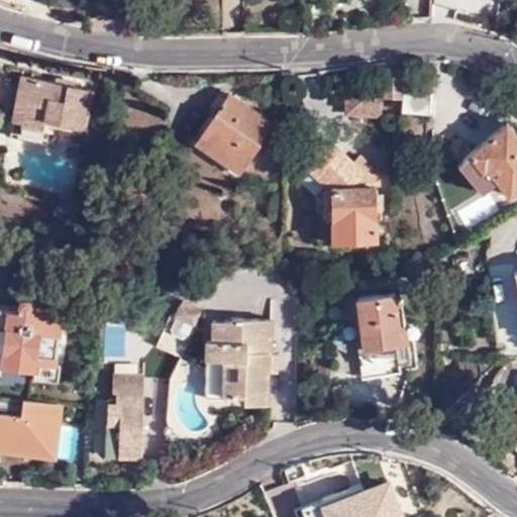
[(404,92),(405,70),(386,68),(385,91),(372,90),(372,96),(346,95),(345,115),(383,117),(384,98),(404,98),(404,92)]
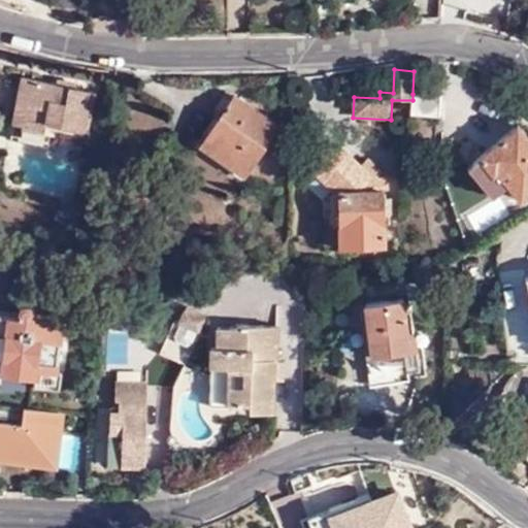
[(60,126),(88,131),(95,92),(24,76),(12,123),(51,132),(51,130),(59,132),(60,126)]
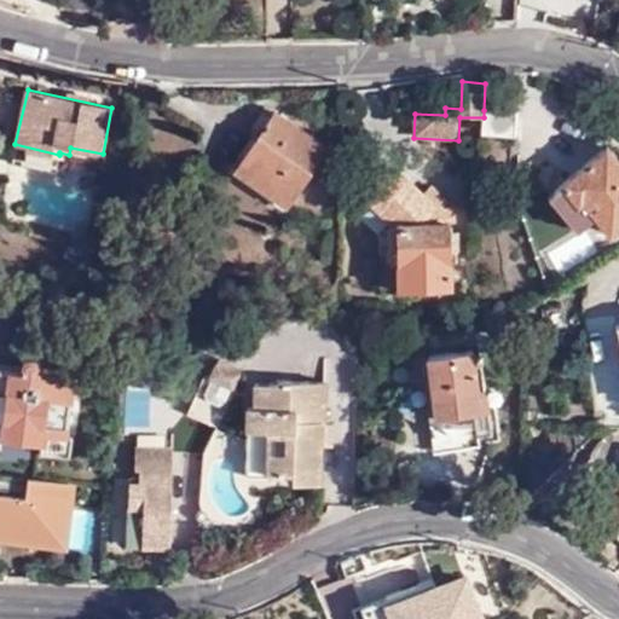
[(484,117),(482,134),(515,136),(516,111),(484,110),(484,117)]
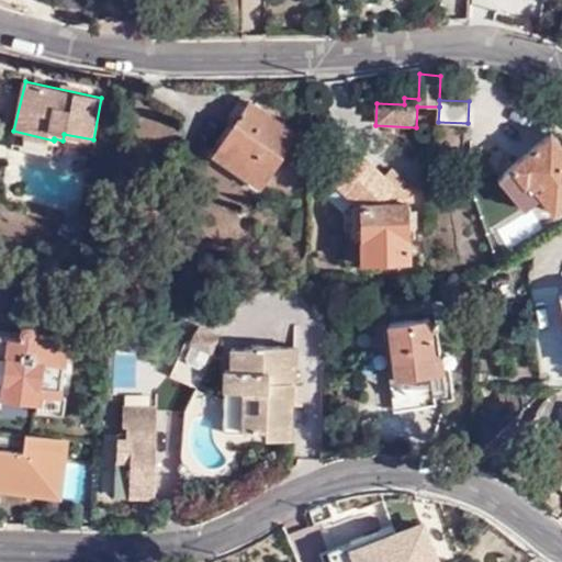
[(247,165),(240,173),(261,188),(299,133),(251,101),(218,146),(247,165)]
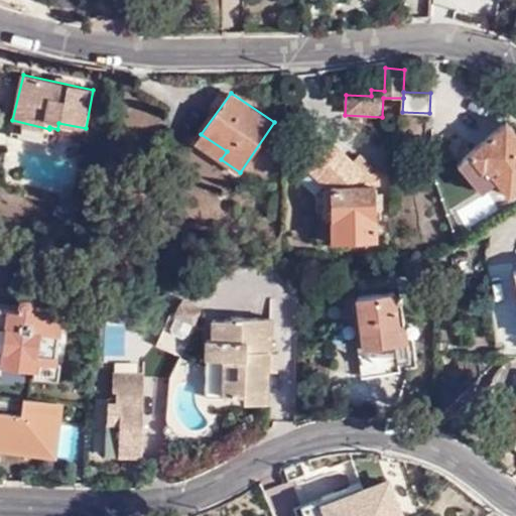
[(49,129),(12,120),(9,135),(46,144),(49,129)]
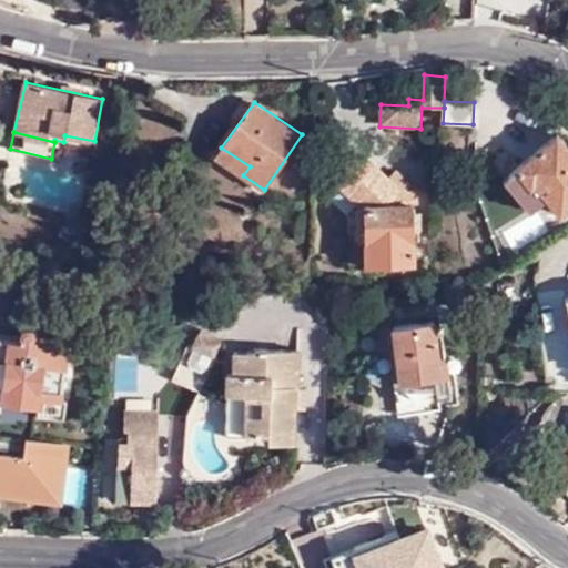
[(515,170),(531,188),(536,184),(560,216),(567,210),(567,145),(558,133),(515,170)]
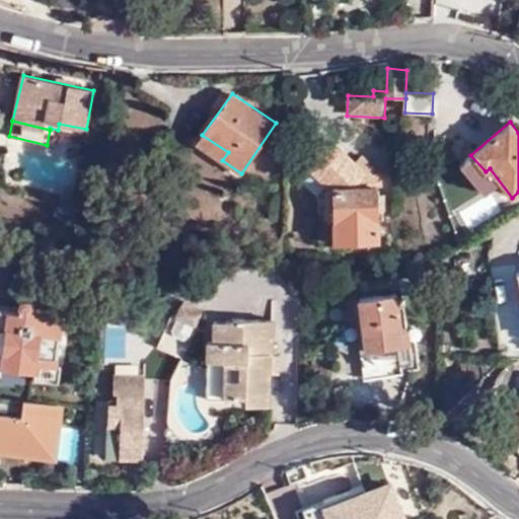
[(85,136),(86,129),(59,124),(58,130),(85,136)]
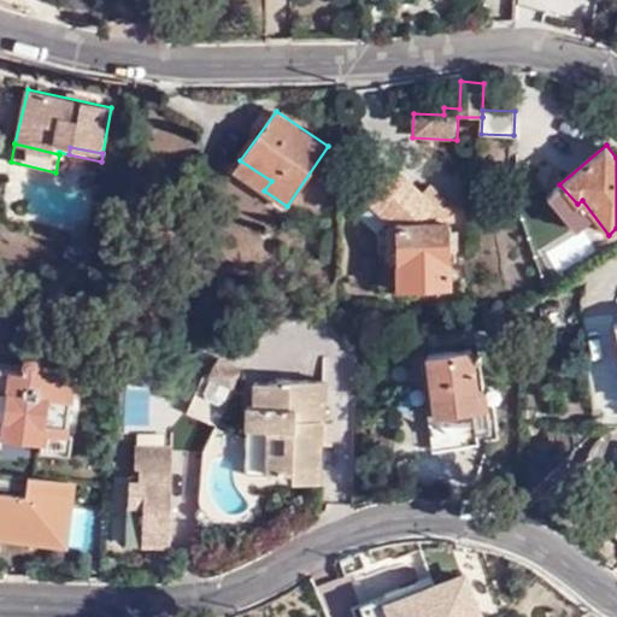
[(234,170),(264,191),(271,181),(240,160),(234,170)]
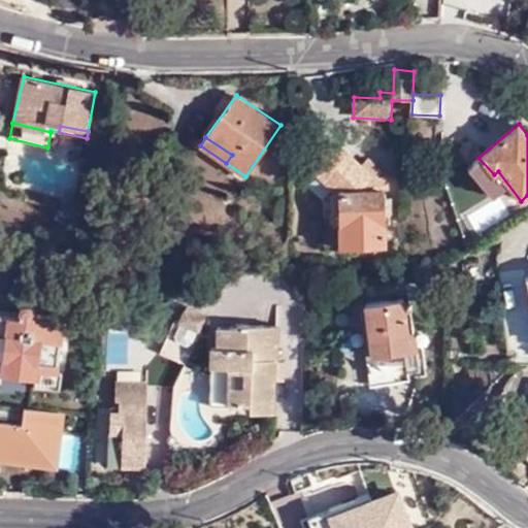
[(372,175),(362,166),(343,147),(327,147),(317,159),(318,175),(339,195),(339,246),(386,245),(385,191),(389,190),(389,177),(378,168),(372,175)]
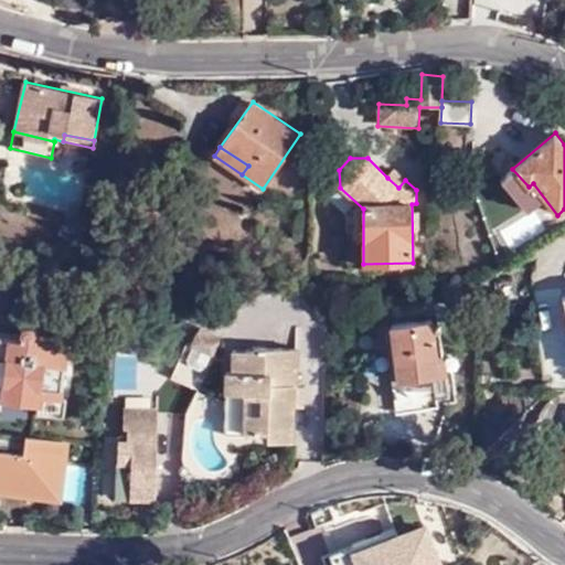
[(394,169),(387,178),(398,188),(405,180),(394,169)]
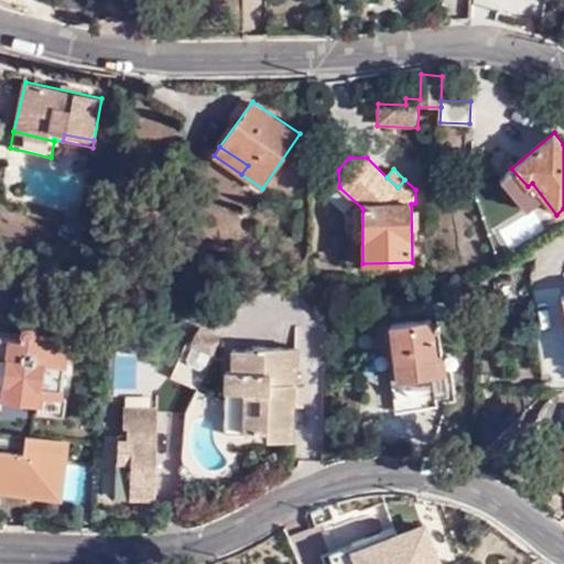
[(437,359),(433,321),(390,326),(397,383),(396,383),(399,408),(435,403),(435,399),(447,396),(443,358),(437,359)]
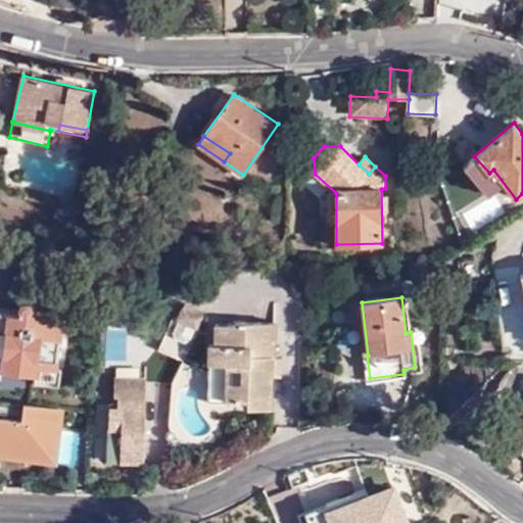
[(0,362),(1,362),(0,370),(37,375),(39,367),(57,370),(64,322),(34,317),(35,312),(35,308),(33,305),(32,303),(27,303),(22,303),(20,305),(19,308),(18,316),(0,313),(0,362)]
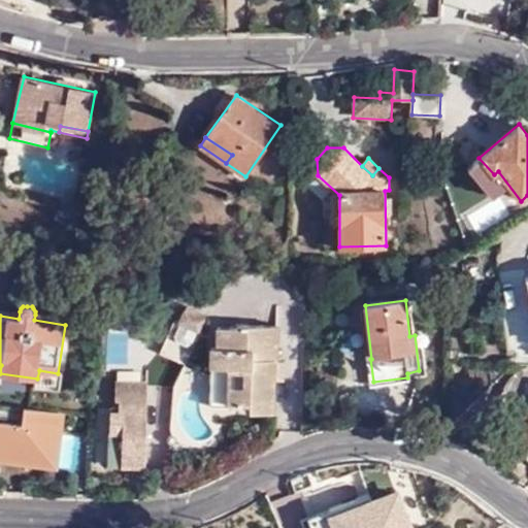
[(206,319),(188,310),(180,324),(199,333),(206,319)]
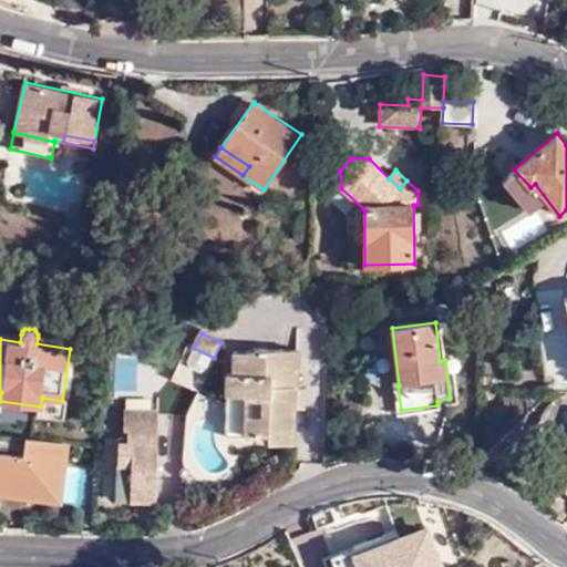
[(295,443),(295,409),(295,387),(296,385),(298,385),(299,350),(256,349),(256,352),(234,351),(234,373),(234,395),(229,395),(227,435),(244,435),(245,434),(269,435),(269,442),(295,443)]
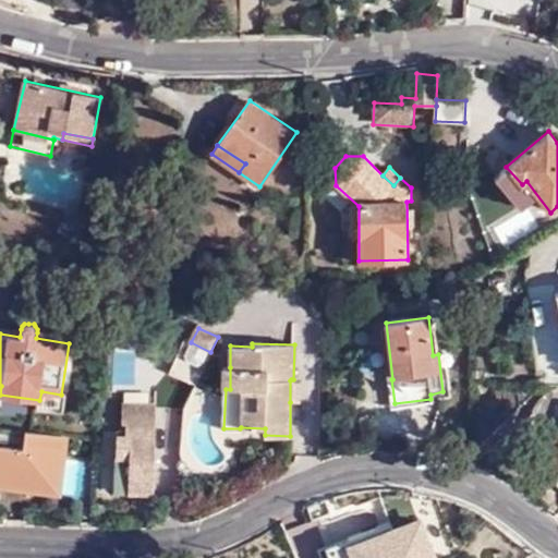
[(170,374),(195,385),(208,358),(183,344),(170,374)]
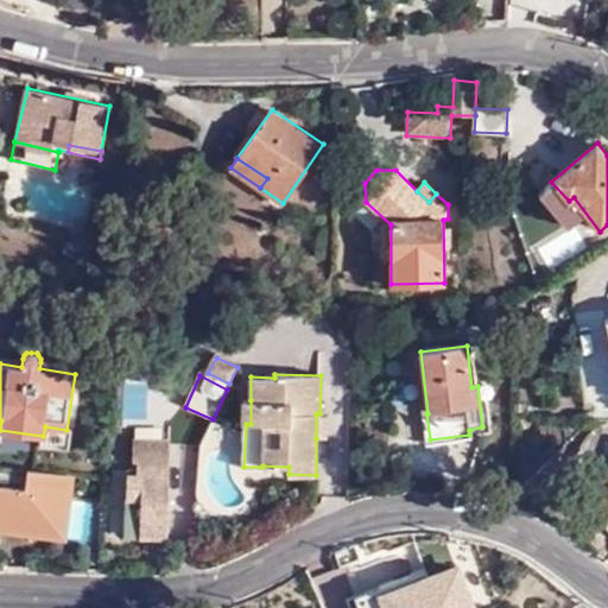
[(316,415),(316,438),(328,438),(329,415),(316,415)]
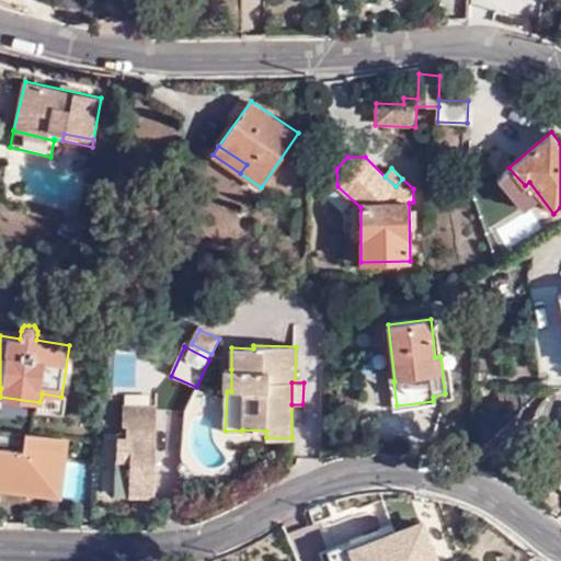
[(117,436),(115,496),(156,496),(158,407),(123,407),(123,428),(128,427),(127,437),(117,436)]
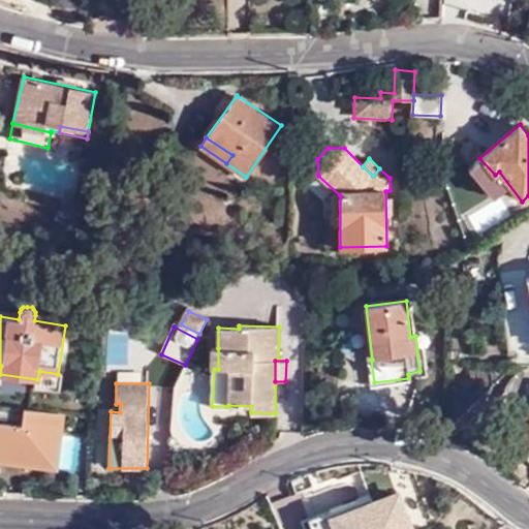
[(0,404),(0,455),(53,463),(59,413),(0,404)]
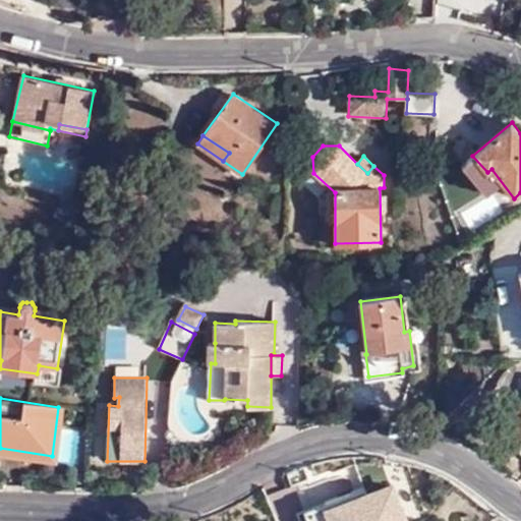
[(0,448),(0,454),(56,463),(64,408),(58,407),(52,456),(0,448)]
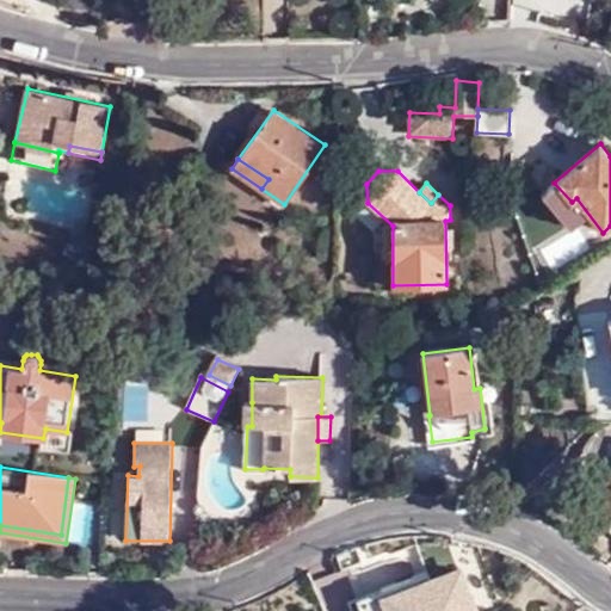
[(476,610),(463,574),(450,579),(445,567),(424,574),(429,587),(413,592),(419,610),(476,610)]
